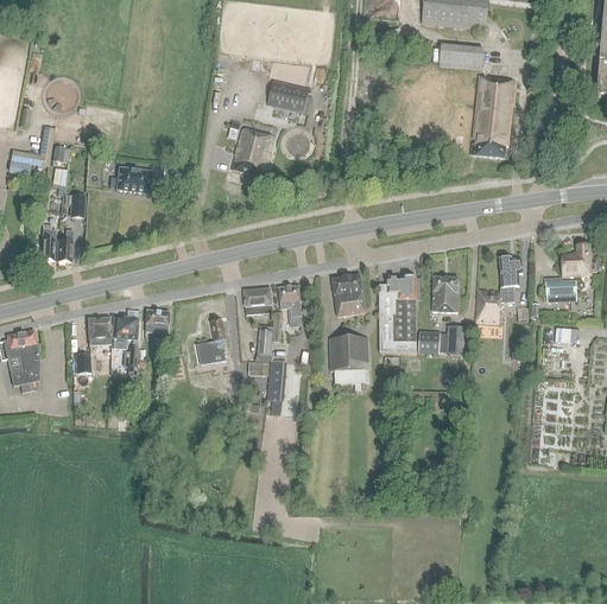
[(424,0),(422,23),(482,29),(485,0),(424,0)]
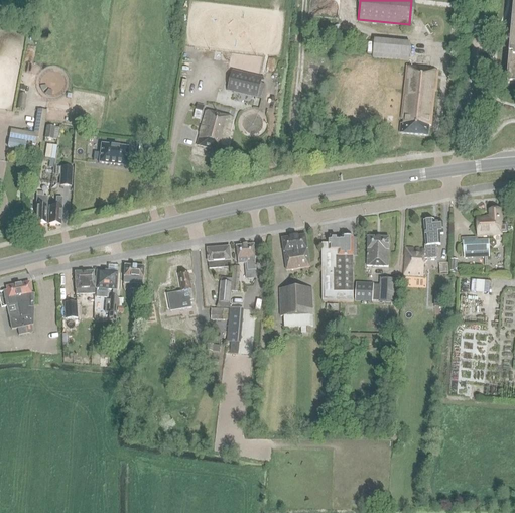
[(367,37),(367,55),(402,57),(403,38),(367,37)]
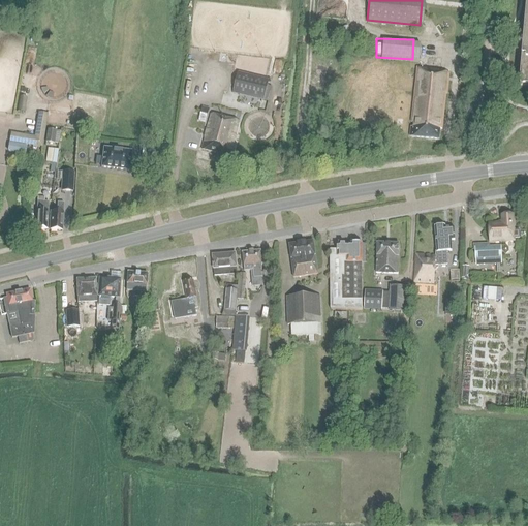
[(438,68),(414,66),(409,120),(412,120),(411,125),(409,125),(408,134),(438,137),(439,127),(441,127),(444,91),(445,91),(447,71),(446,71),(446,70),(438,69),(438,68)]
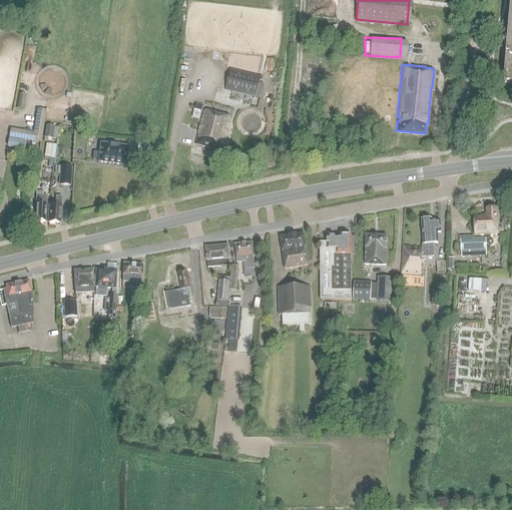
[(225,88),(254,95),(260,75),(230,68),(225,88)]
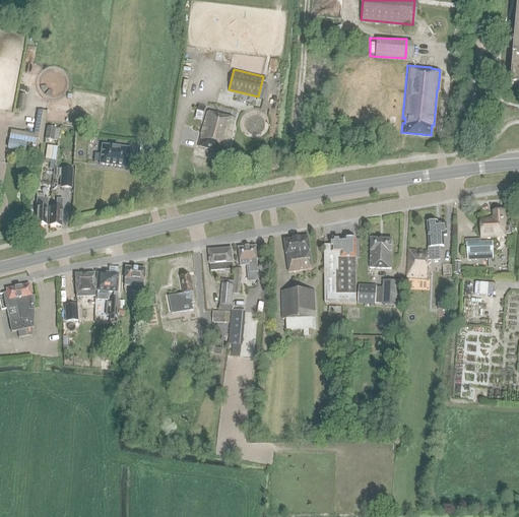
[(17,92),(15,107),(23,108),(25,93),(17,92)]
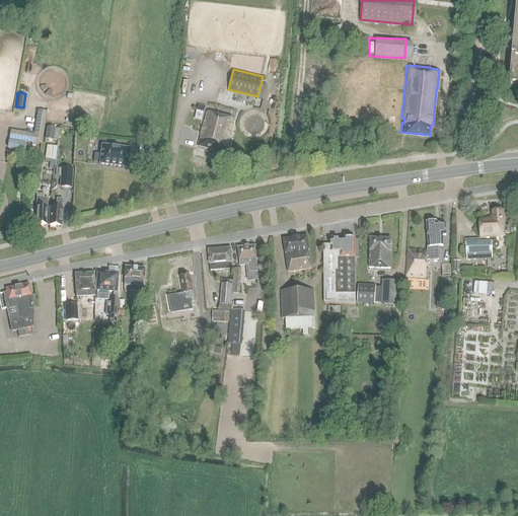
[(205,103),(198,101),(194,116),(200,118),(205,103)]
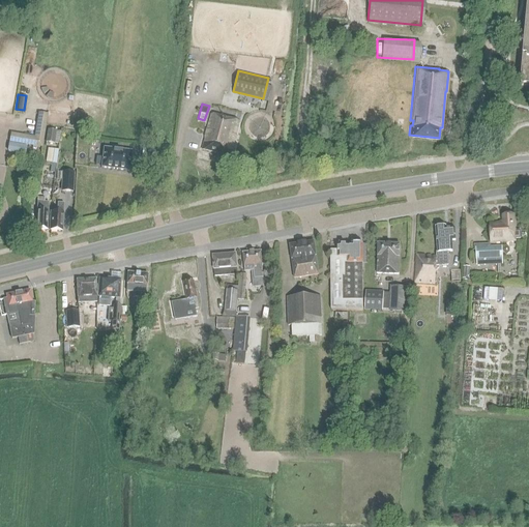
[(37,110),(33,135),(9,130),(8,140),(41,145),(47,112),(37,110)]
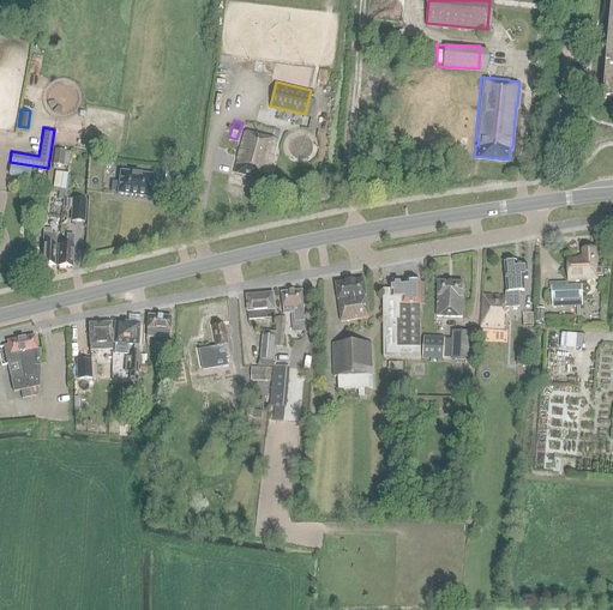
[(276,138),(244,130),(233,170),(251,175),(248,183),(260,186),(265,171),(268,173),(276,138)]
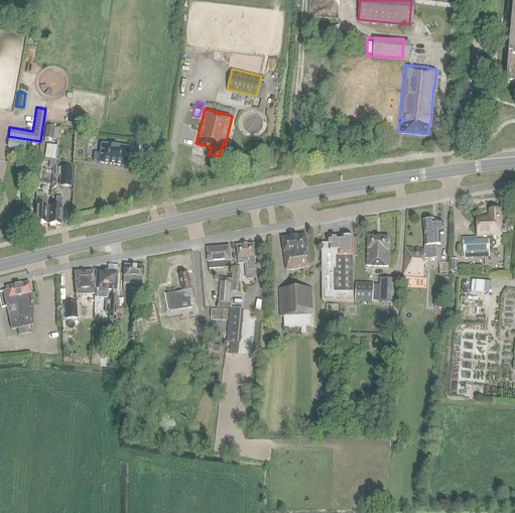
[(57,125),(44,124),(43,135),(55,137),(57,125)]
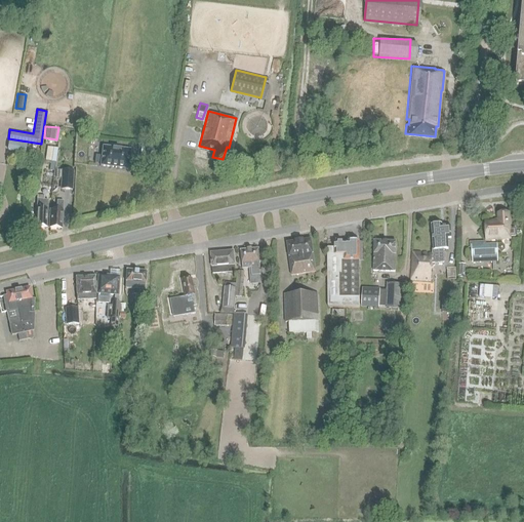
[(26,143),(7,139),(6,148),(25,151),(26,143)]
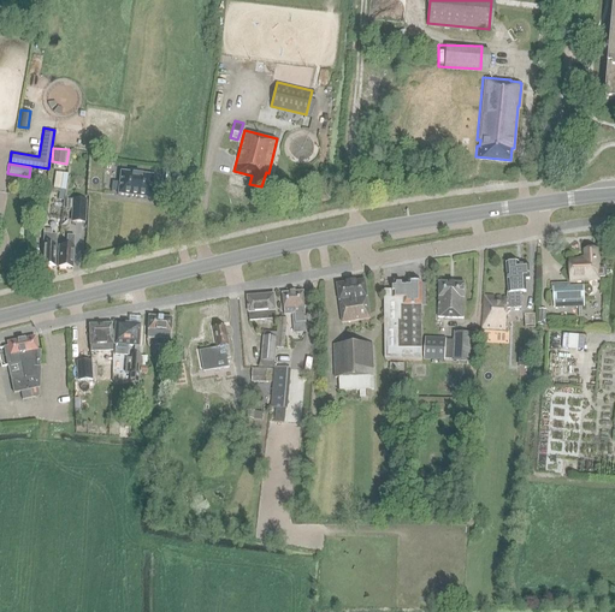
[(187,166),(184,180),(194,182),(195,167),(187,166)]
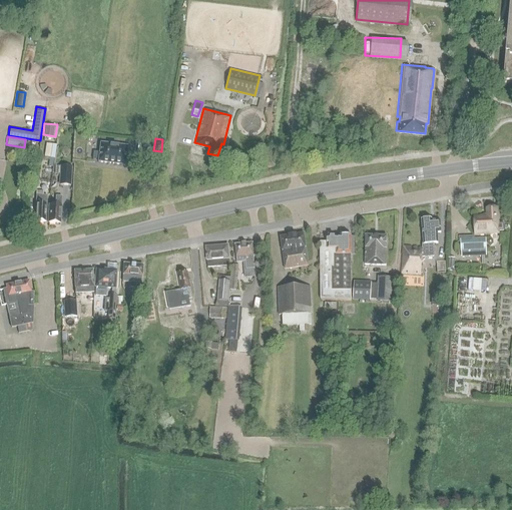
[(126,144),(99,140),(97,158),(97,159),(124,163),(126,144)]
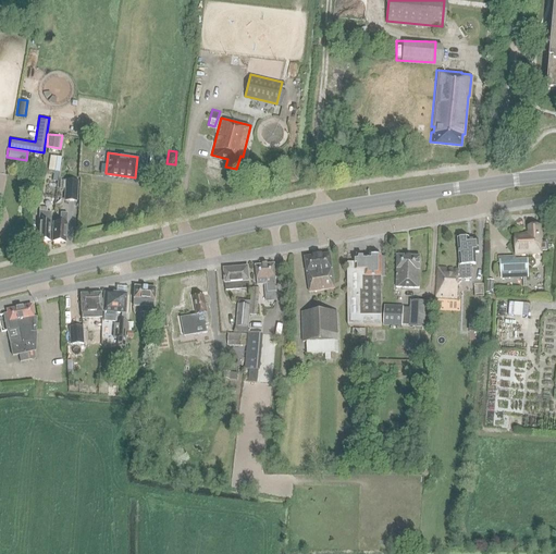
[(77,179),(64,177),(63,198),(76,199),(77,179)]
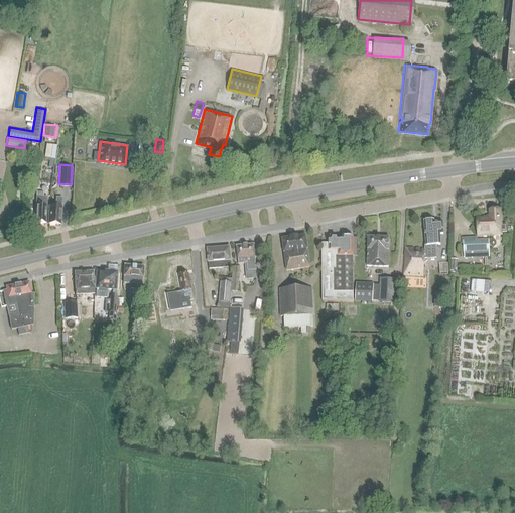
[(45,207),(44,207),(45,200),(45,196),(42,196),(42,189),(35,189),(35,194),(34,200),(33,214),(34,214),(34,221),(43,222),(43,214),(45,214),(45,207)]
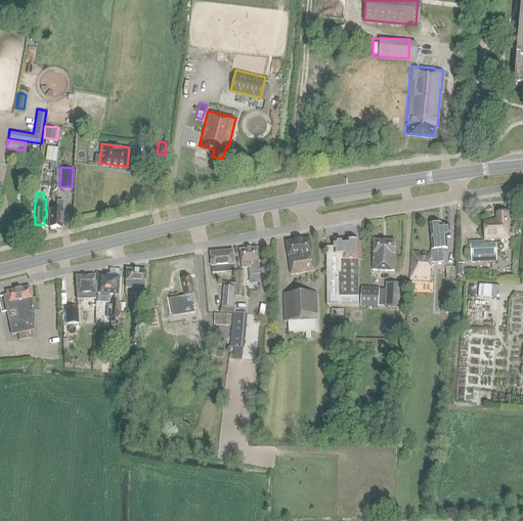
[(48,225),(59,226),(61,203),(61,200),(54,200),(54,202),(54,209),(49,208),(48,225)]
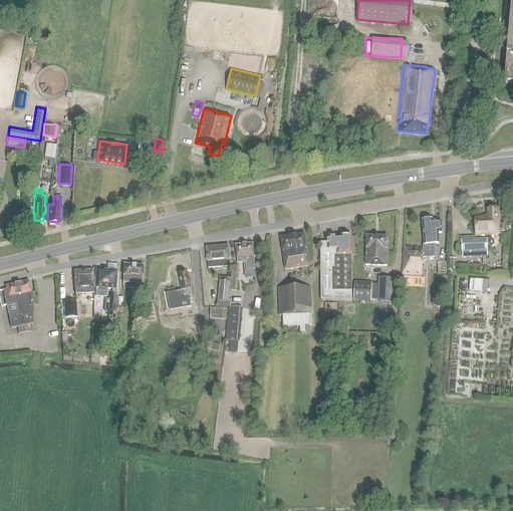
[(475,217),(476,232),(498,231),(497,229),(503,229),(503,222),(501,222),(499,216),(496,216),(495,208),(487,208),(488,213),(484,214),(484,217),(475,217)]
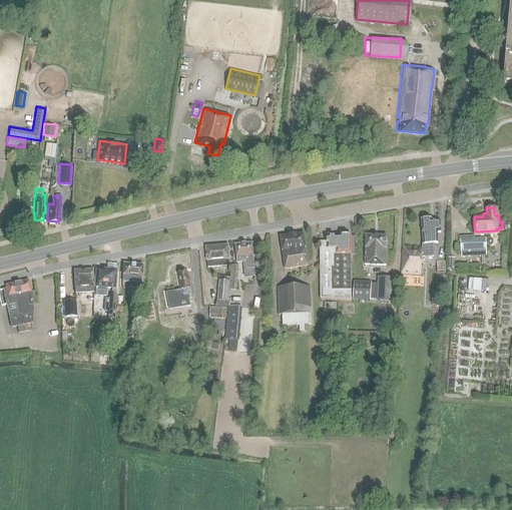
[(422,245),(421,255),(433,253),(432,241),(437,240),(436,230),(440,229),(439,218),(430,219),(430,216),(421,217),(423,242),(422,242),(422,245)]
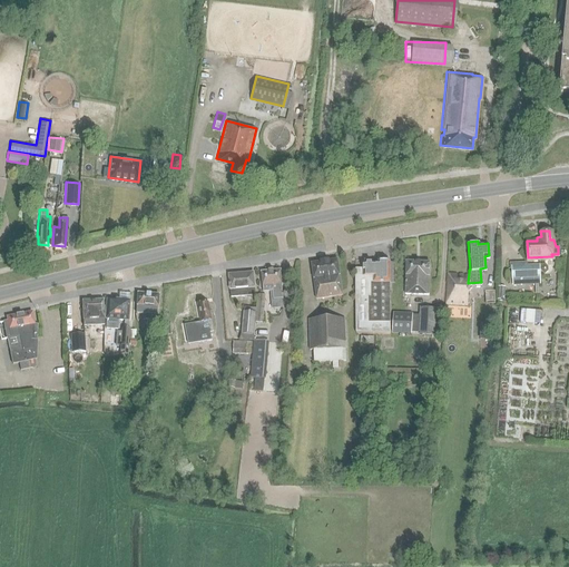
[(315,296),(342,293),(337,257),(310,261),(315,296)]
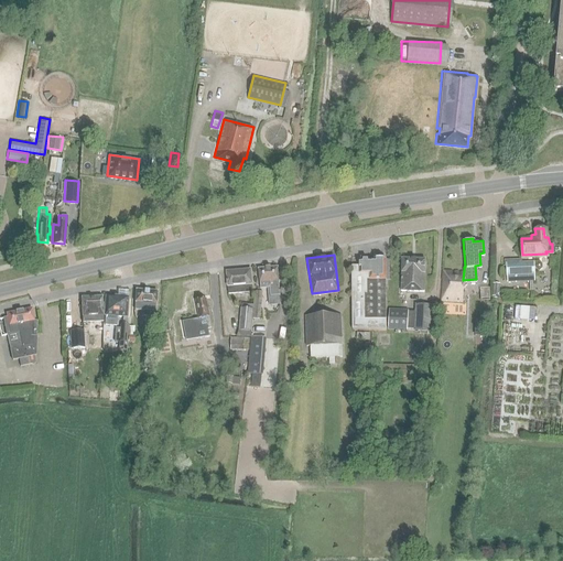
[(386,328),(386,319),(385,258),(382,258),(380,256),(377,256),(375,258),(372,258),(372,259),(369,259),(369,260),(358,260),(358,266),(350,266),(352,330),(386,328)]
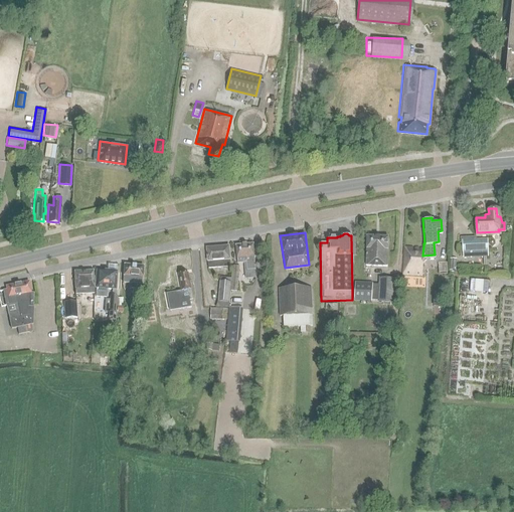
[(386,235),(366,235),(365,264),(385,265),(386,235)]
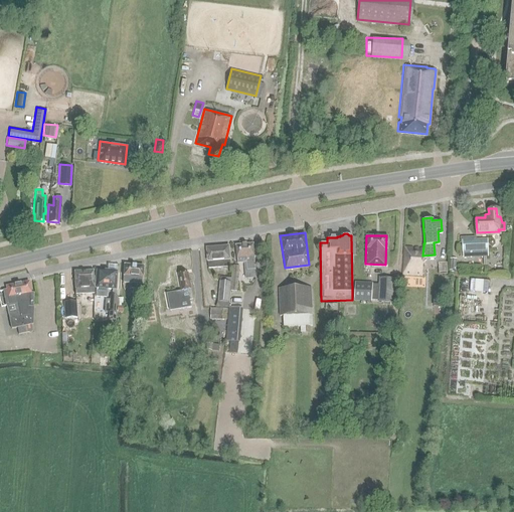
[(487,238),(466,238),(462,239),(463,250),(463,256),(487,254),(487,249),(488,249),(487,238)]
